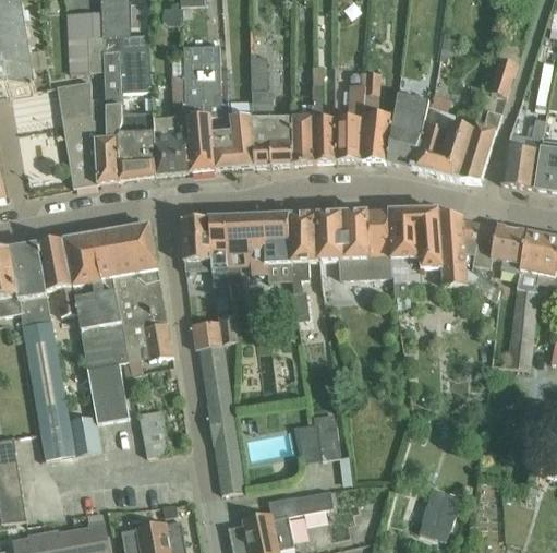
[(0,96),(9,95),(9,97),(13,96),(13,93),(31,89),(32,91),(36,89),(36,86),(34,86),(32,73),(34,72),(34,69),(31,70),(28,52),(32,51),(31,48),(27,48),(25,29),(27,28),(27,25),(24,25),(21,8),(24,8),(23,4),(21,4),(20,0),(0,0),(0,96)]
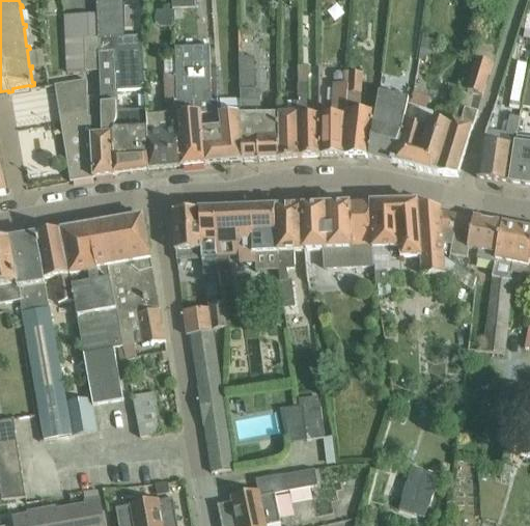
[(92,0),(93,10),(95,35),(96,35),(98,48),(95,48),(96,66),(98,92),(99,113),(116,112),(114,86),(143,85),(142,66),(140,32),(122,33),(121,0),(92,0)]
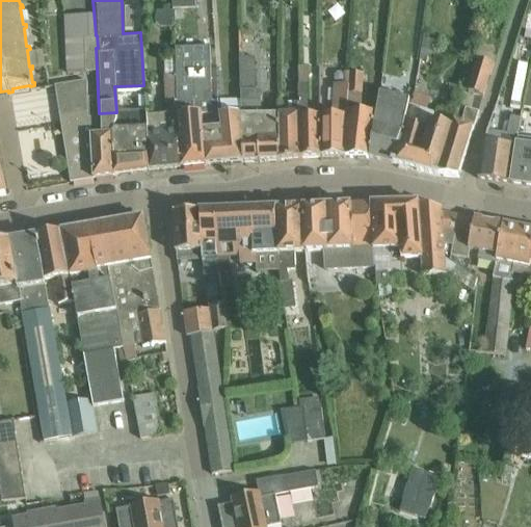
[(94,10),(61,12),(63,69),(97,67),(96,48),(98,48),(97,35),(96,35),(94,10)]
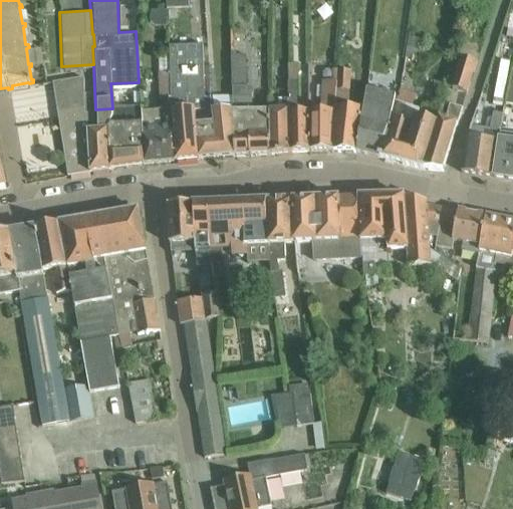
[(409,34),(406,49),(416,50),(419,36),(409,34)]
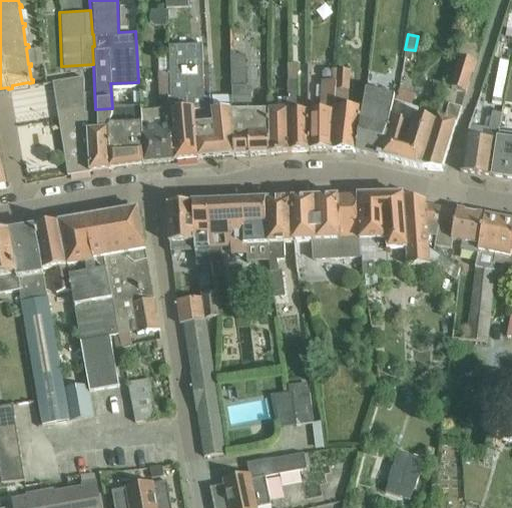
[(205,124),(202,92),(198,92),(198,85),(201,85),(199,41),(166,42),(168,69),(173,157),(196,154),(195,138),(215,136),(213,123),(205,124)]
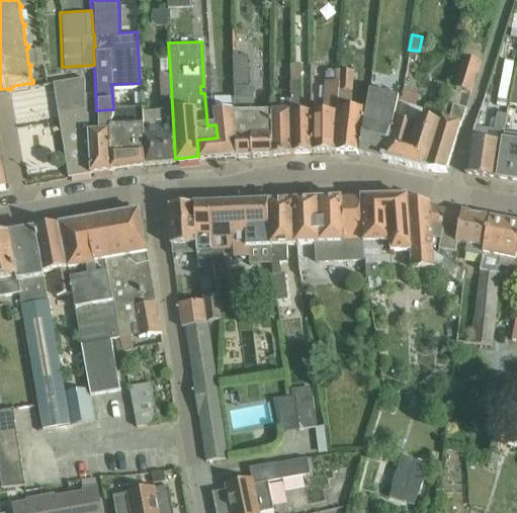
[(245,53),(231,53),(232,89),(232,107),(234,154),(250,153),(271,152),(271,109),(271,108),(252,109),(251,85),(245,85),(245,53)]
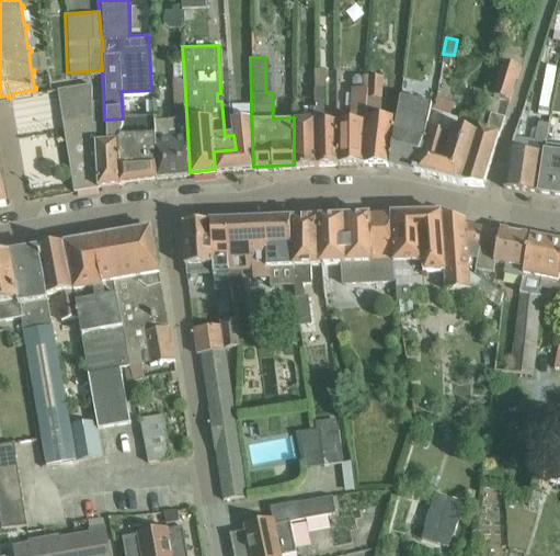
[(509,99),(520,64),(501,58),(494,77),(498,78),(492,93),(503,97),(509,99)]
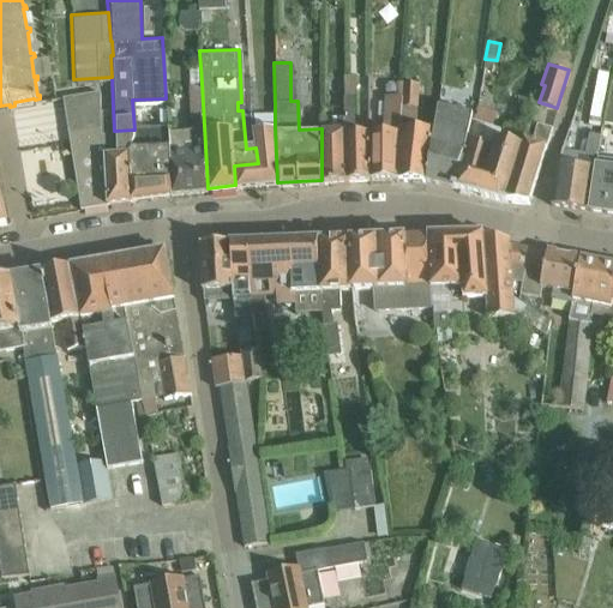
[(367,139),(367,132),(355,132),(354,73),(343,73),(343,127),(344,178),(367,176),(367,139)]
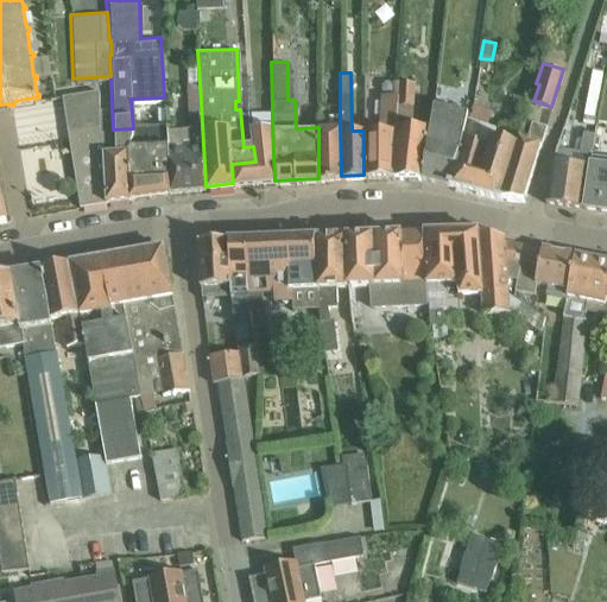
[(398,93),(397,93),(396,124),(394,124),(392,176),(422,176),(427,125),(411,125),(411,106),(412,78),(398,78),(398,93)]
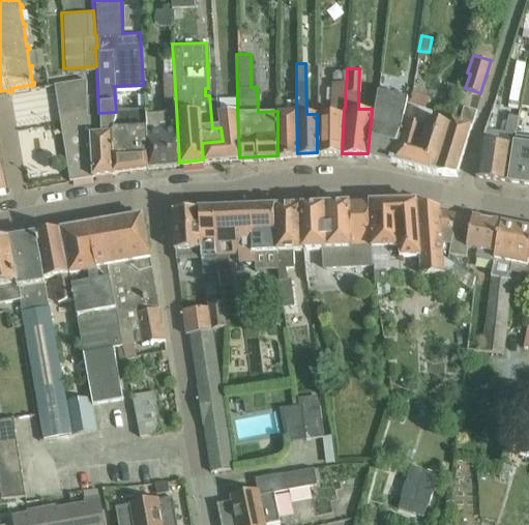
[(179,163),(174,71),(162,73),(163,100),(165,99),(166,111),(144,112),(144,113),(147,166),(179,163)]
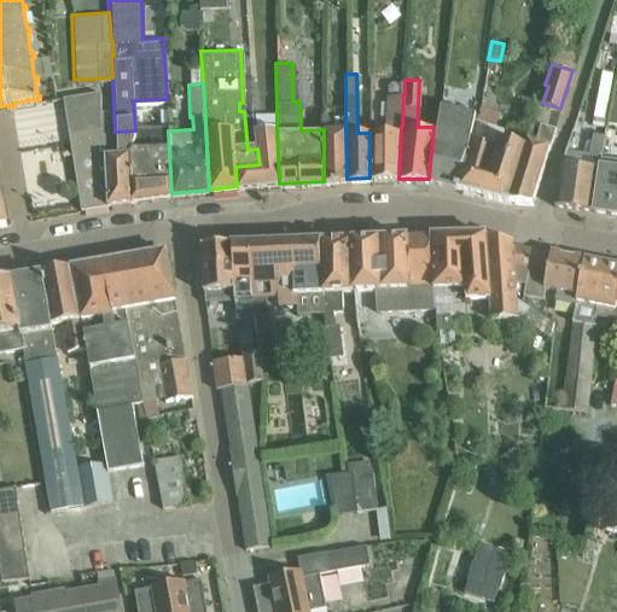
[(98,88),(62,94),(80,208),(111,202),(132,199),(129,149),(129,147),(135,134),(135,130),(115,132),(114,108),(99,109),(98,88)]
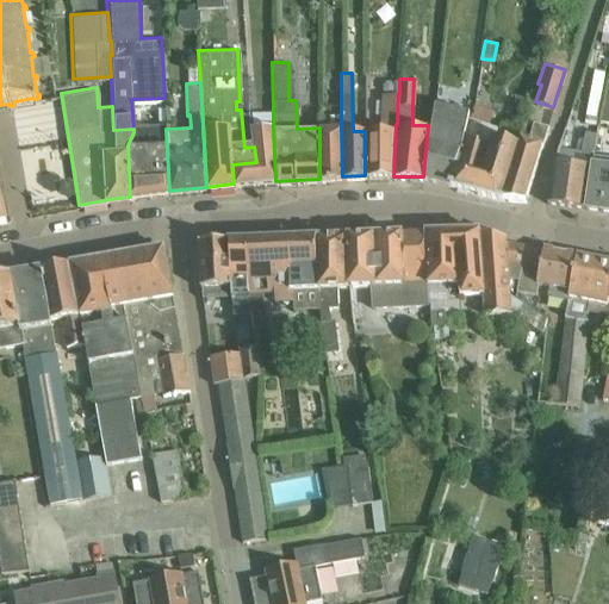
[(367,130),(365,131),(365,138),(365,175),(393,176),(396,124),(397,124),(398,93),(383,93),(383,130),(367,130)]
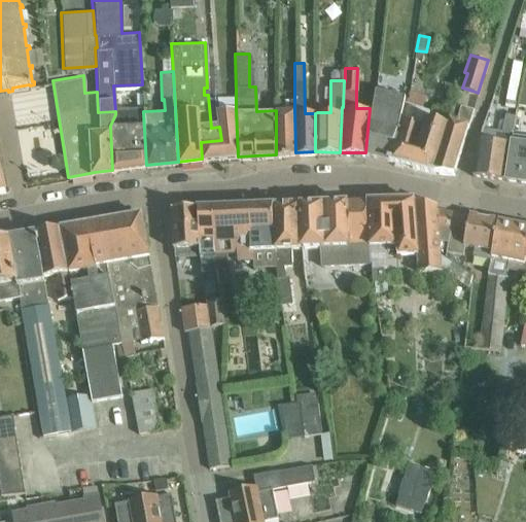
[(370,108),(365,152),(388,158),(389,159),(397,124),(404,101),(406,93),(392,90),(376,85),(372,108),(370,108)]
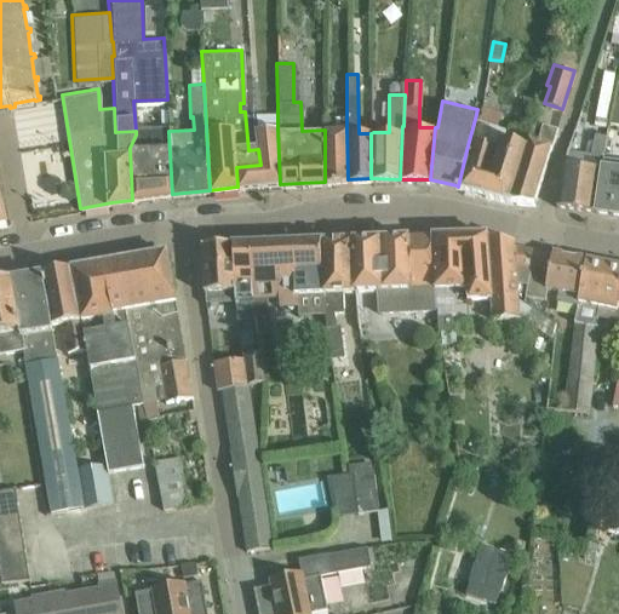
[(253,112),(245,112),(248,150),(258,149),(261,165),(236,167),(238,187),(280,184),(278,128),(256,130),(253,112)]
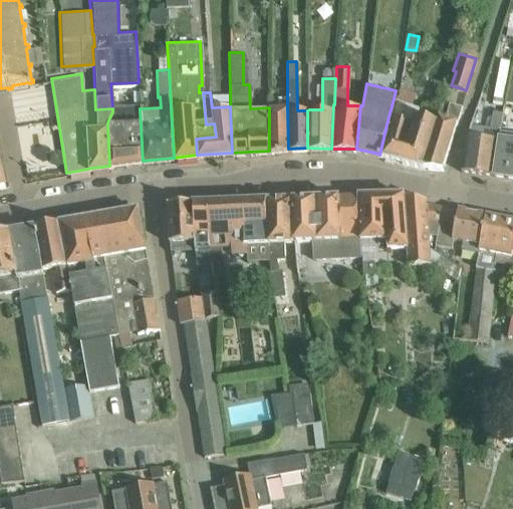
[(388,120),(379,155),(423,167),(436,120),(416,113),(418,105),(394,98),(388,120)]
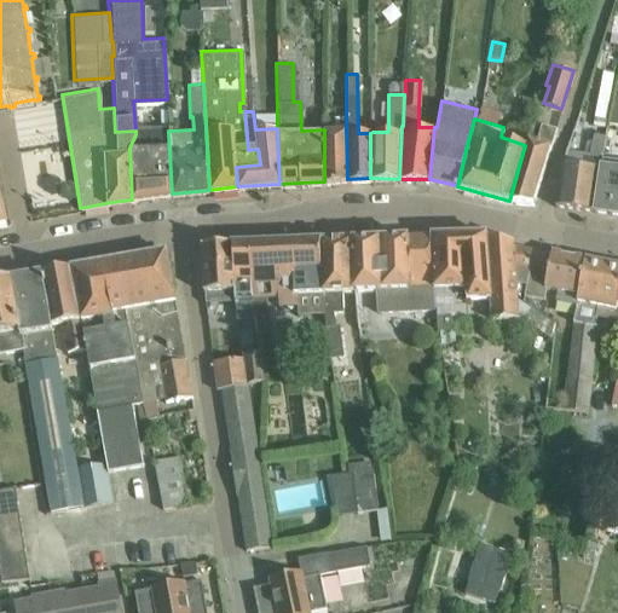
[(525,145),(509,201),(531,202),(555,126),(541,121),(535,140),(527,138),(525,145)]
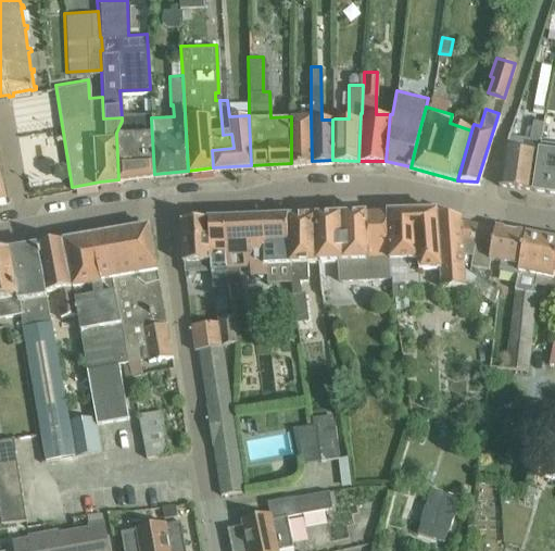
[(311,115),(291,117),(291,163),(312,161),(311,115)]
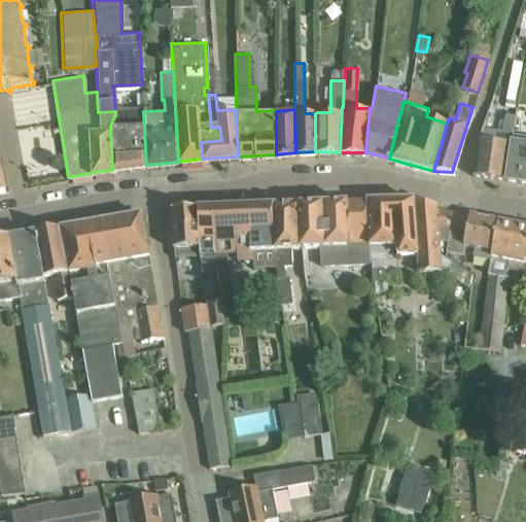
[(115,114),(110,126),(112,170),(146,165),(143,112),(115,114)]
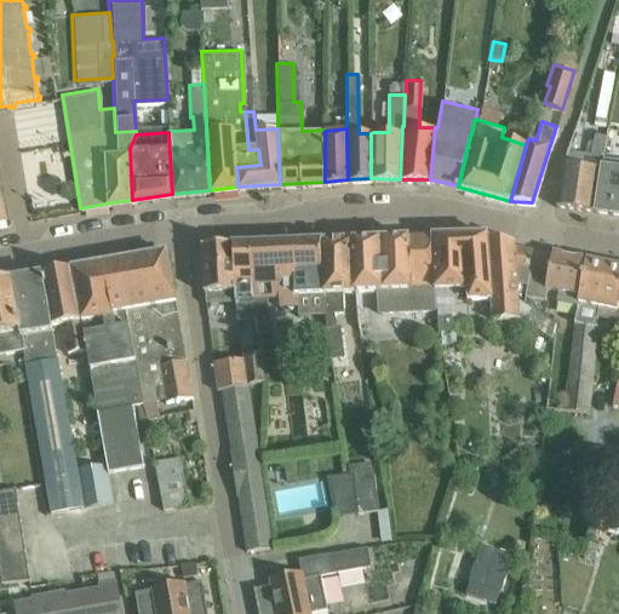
[(561,162),(555,204),(594,208),(599,168),(601,156),(602,156),(606,133),(594,132),(590,151),(568,147),(563,162),(561,162)]
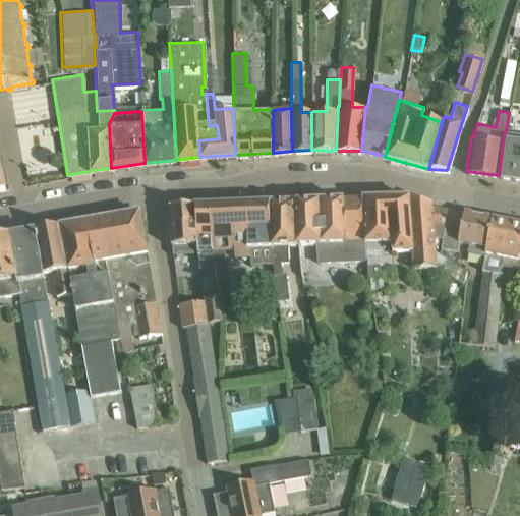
[(503,141),(499,175),(519,177),(519,132),(506,131),(505,131),(503,141)]
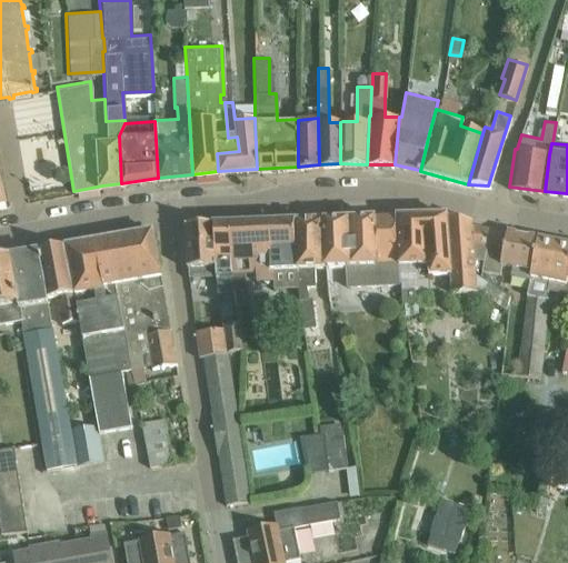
[(446,212),(397,214),(398,263),(427,261),(428,272),(450,271),(451,291),(476,290),(474,257),(484,258),(489,227),(471,222),(470,218),(446,212)]
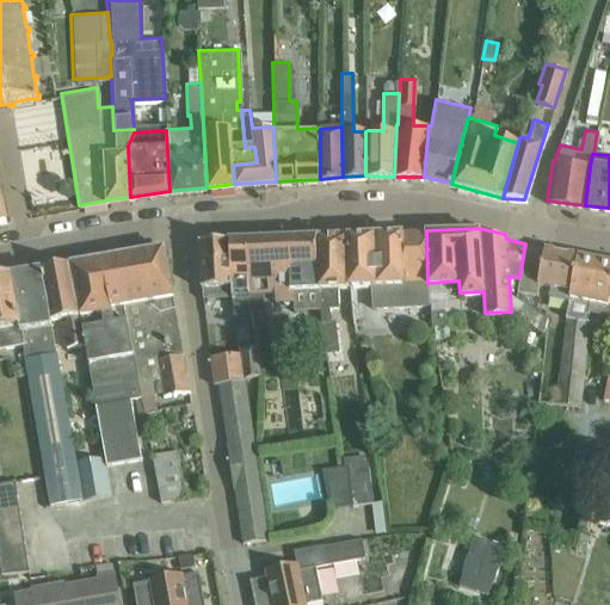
[(427,283),(426,230),(346,234),(349,285),(370,284),(373,306),(390,306),(429,304),(427,283)]
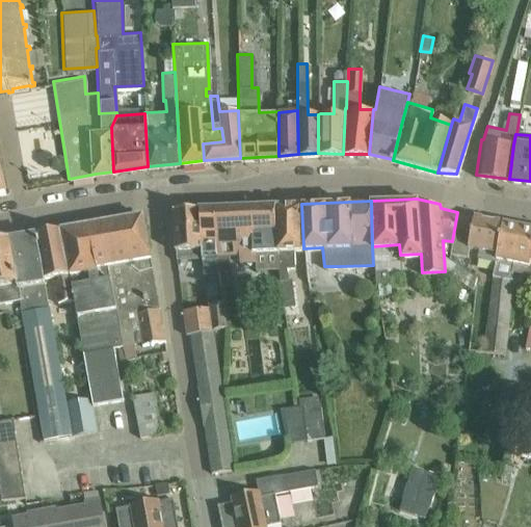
[(294,265),(294,248),(303,248),(301,204),(275,205),(276,267),(276,271),(280,289),(283,306),(294,304),(291,278),(287,278),(286,265),(294,265)]
